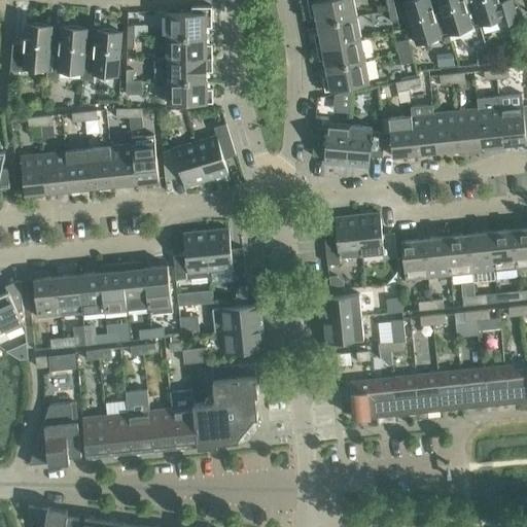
[(316,15),(318,24),(356,15),(353,0),(307,0),(310,16),(316,15)]
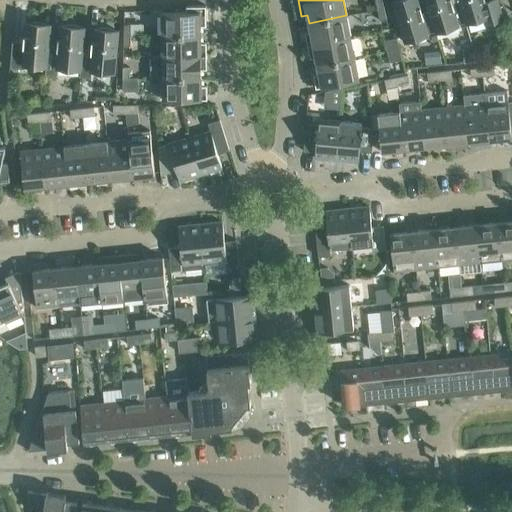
[(374,0),(377,9),(384,8),(381,0),(374,0)]
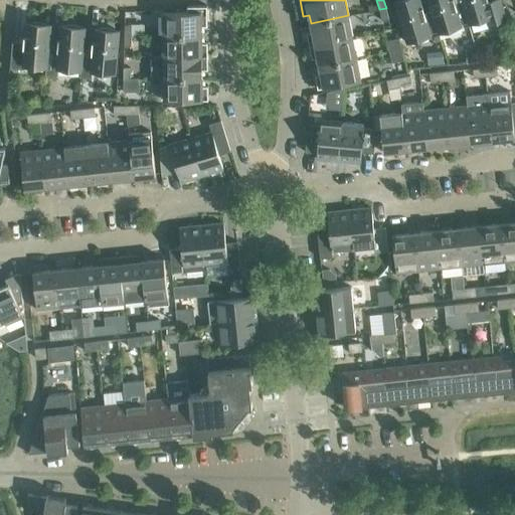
[(430,34),(438,32),(433,15),(424,18),(418,0),(399,0),(394,1),(407,42),(431,35),(430,34)]
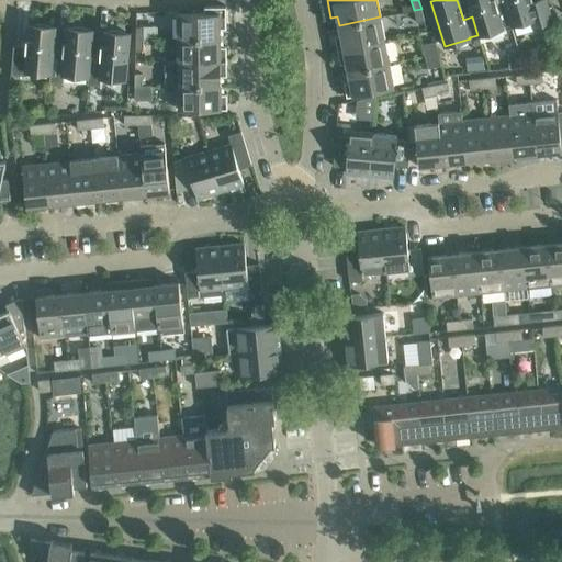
[(503,27),(512,24),(505,7),(497,9),(494,0),(467,0),(472,17),(478,35),(503,29),(503,27)]
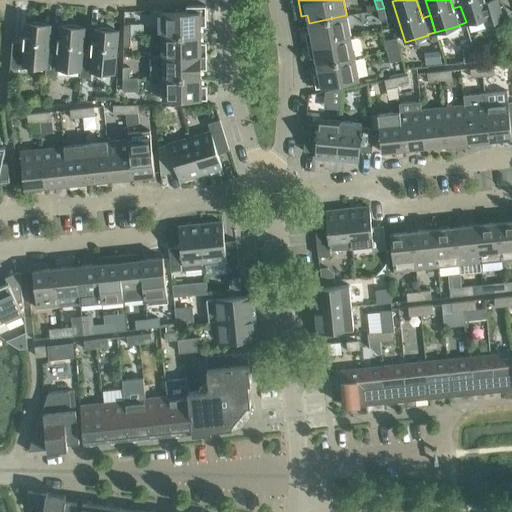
[(458,0),(460,6),(466,22),(466,23),(482,18),(485,25),(503,20),(497,0),(492,0),(485,2),(483,0),(458,0)]
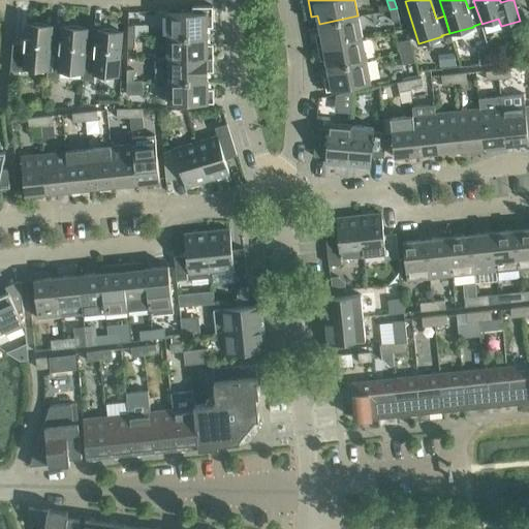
[(167,12),(167,35),(207,35),(207,27),(213,27),(213,5),(192,6),(192,12),(167,12)]
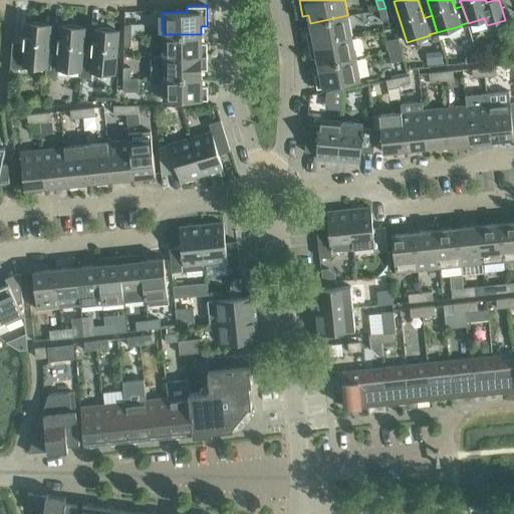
[(386,8),(378,9),(381,20),(388,19),(386,8)]
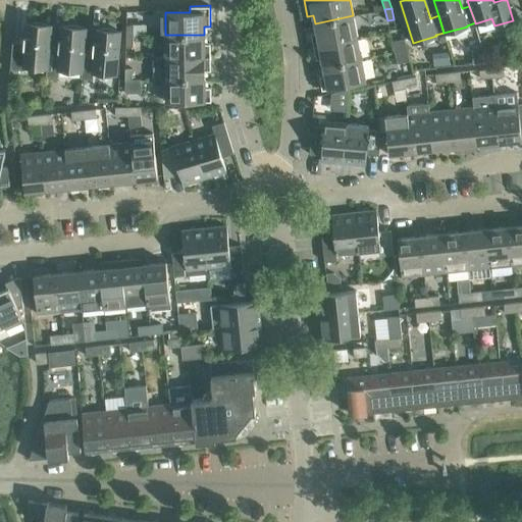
[(310,33),(313,46),(357,38),(353,15),(315,23),(316,32),(310,33)]
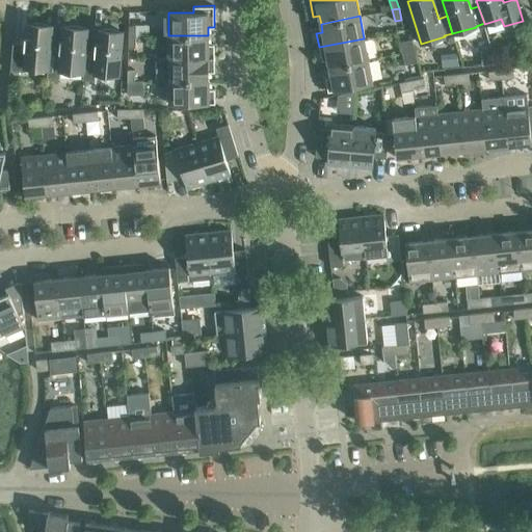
[(25,68),(48,70),(50,51),(52,26),(27,24),(25,48),(15,48),(14,71),(24,72),(25,68)]
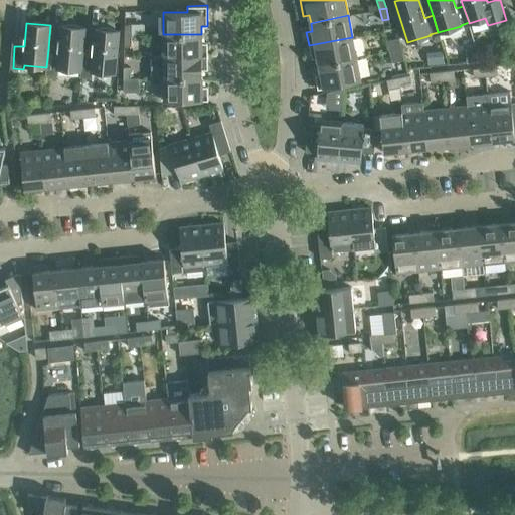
[(58,68),(80,70),(82,51),(84,28),(60,26),(58,49),(48,49),(46,67),(45,74),(57,75),(58,68)]
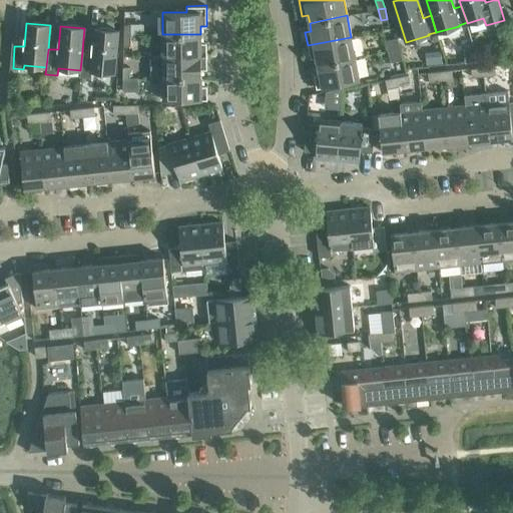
[(92,52),(82,51),(80,70),(79,77),(91,78),(91,71),(114,73),(118,31),(94,29),(92,52)]
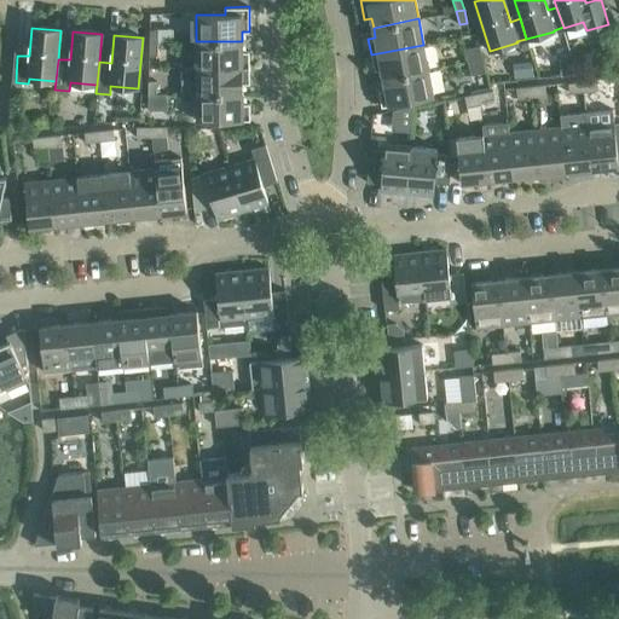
[(196,41),(196,68),(250,67),(249,51),(242,51),(242,41),(196,41)]
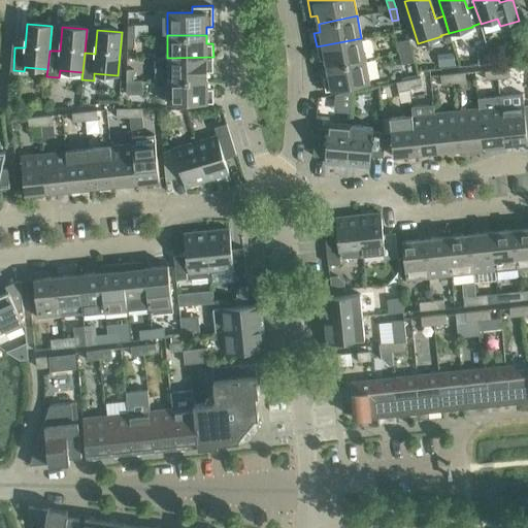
[(366,60),(361,38),(317,46),(319,60),(325,59),(327,67),(366,60)]
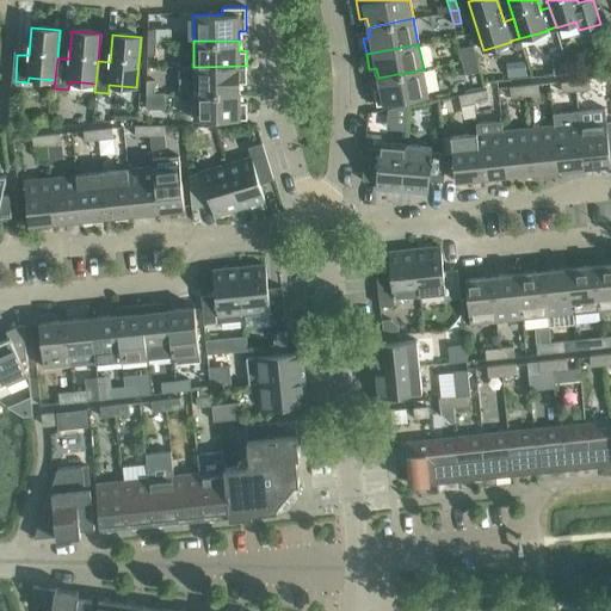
[(462,62),(469,60),(467,47),(458,49),(462,62)]
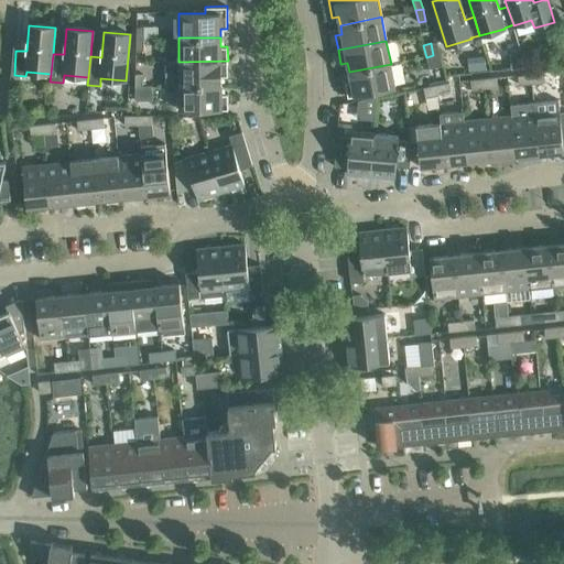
[(433,55),(426,57),(429,69),(436,67),(433,55)]
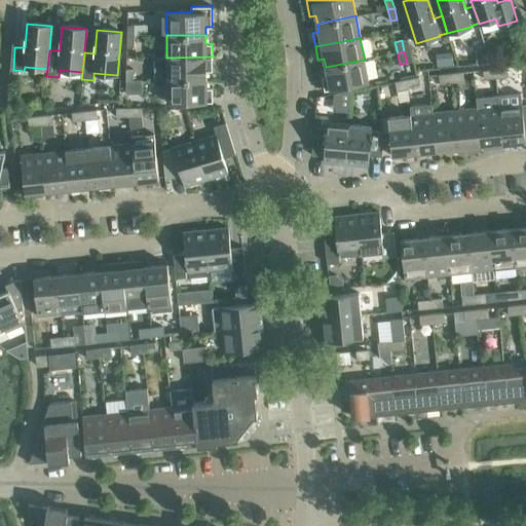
[(155,80),(167,80),(207,79),(207,71),(213,71),(213,57),(166,58),(154,58),(155,80)]
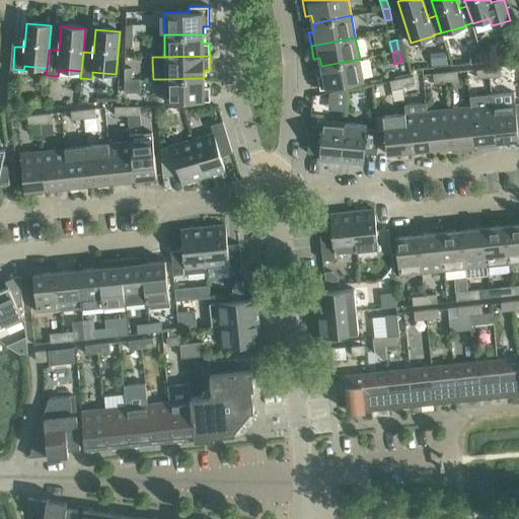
[(364,81),(360,59),(321,66),(322,74),(317,75),(319,89),(364,81)]
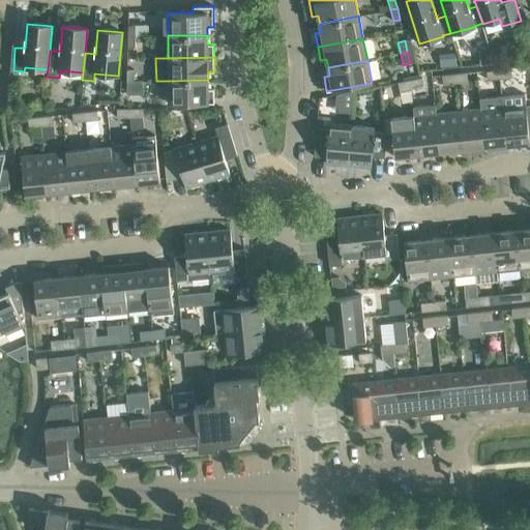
[(499,69),(500,79),(512,78),(511,68),(499,69)]
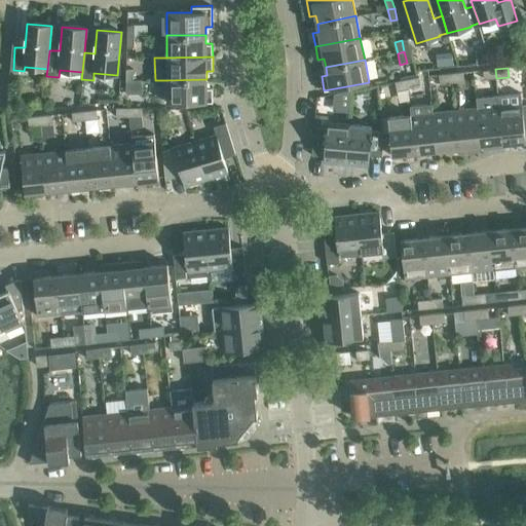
[(496,78),(495,69),(483,70),(484,79),(496,78)]
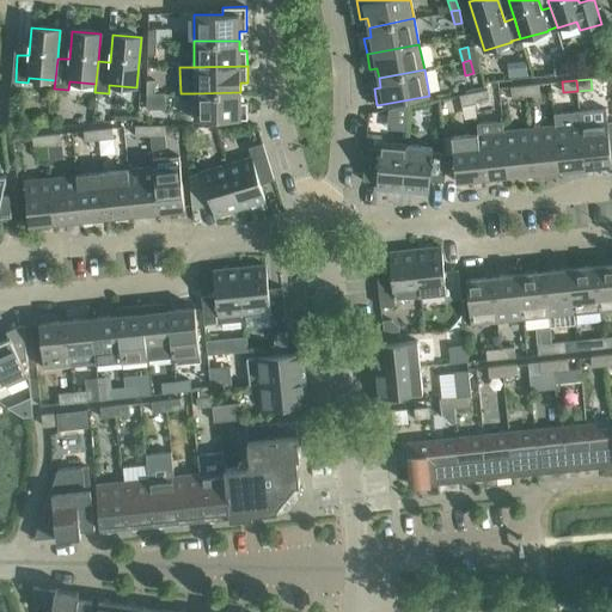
[(525,85),(526,96),(540,95),(539,84),(525,85)]
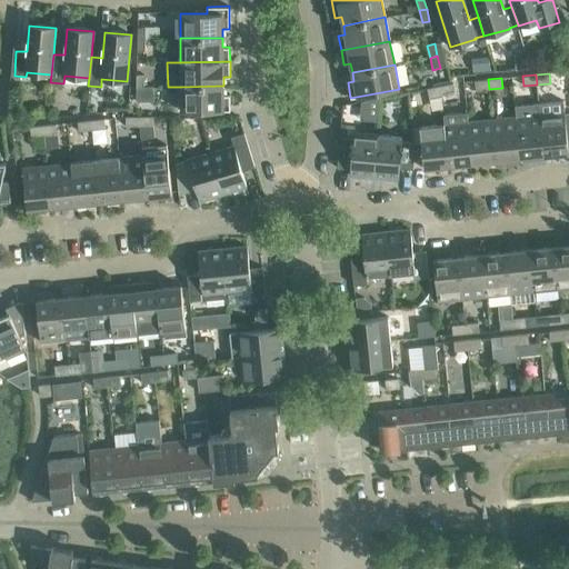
[(489,89),(488,79),(475,81),(476,90),(489,89)]
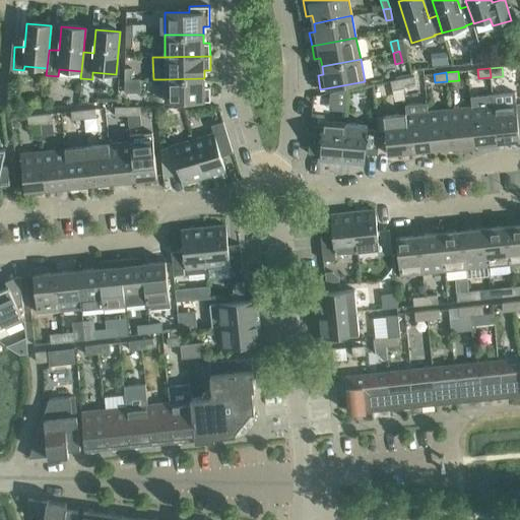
[(402,78),(404,87),(416,84),(414,76),(402,78)]
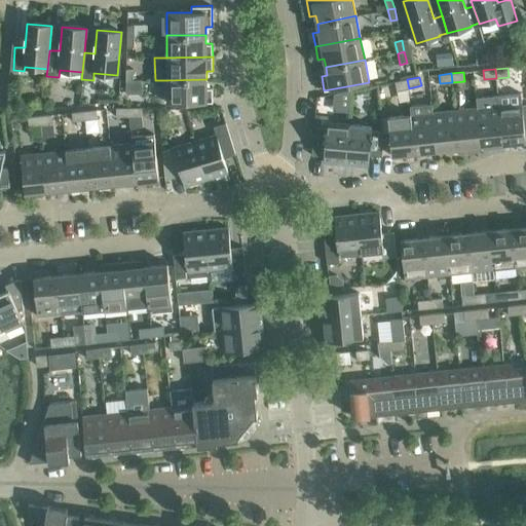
[(207,79),(167,80),(167,103),(213,102),(213,87),(207,87),(207,79)]
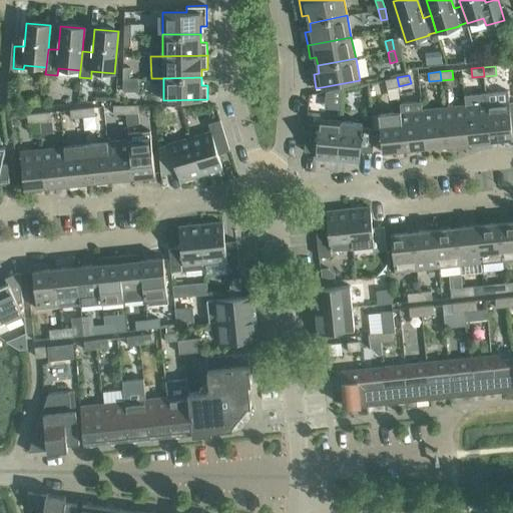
[(397,77),(393,78),(385,79),(387,88),(399,86),(397,77)]
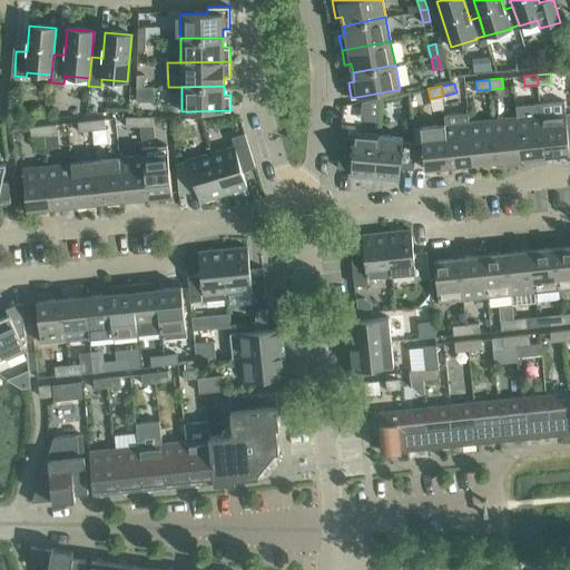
[(144,87),(137,87),(137,101),(154,101),(154,87),(144,87)]
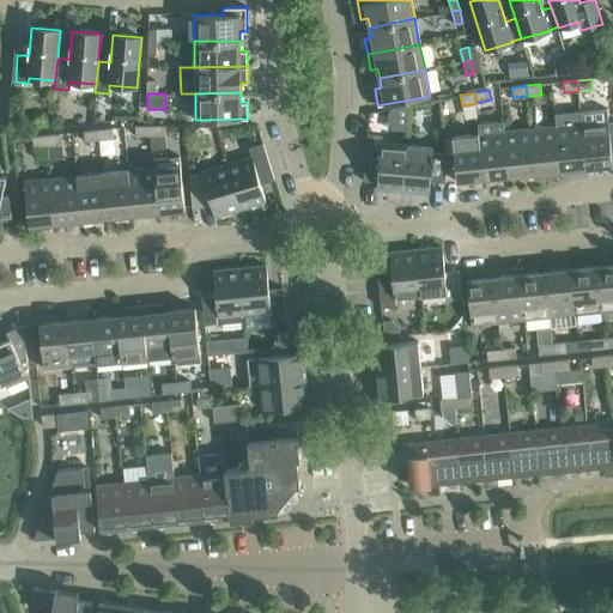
[(413,105),(393,104),(392,126),(412,127),(413,105)]
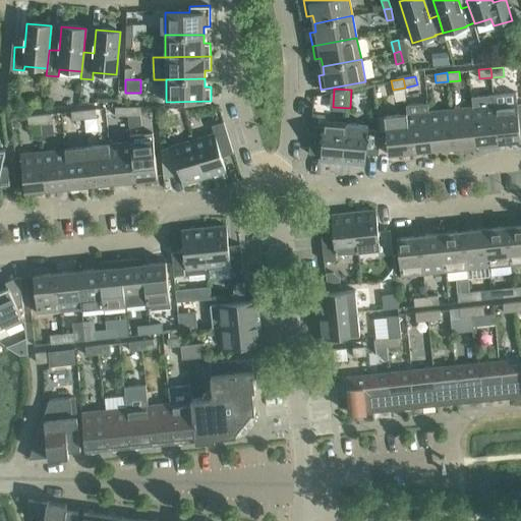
[(520,139),(517,102),(516,93),(493,95),(498,142),(520,139)]
